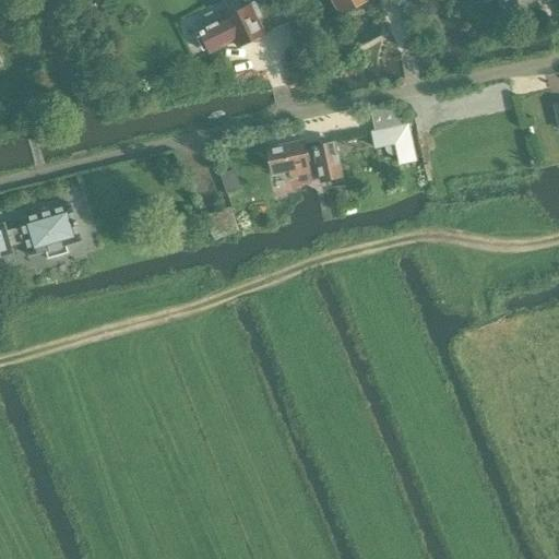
[(225,20),(199,33),(209,54),(235,40),(238,47),(264,35),(256,20),(260,18),(254,6),(263,1),(264,1),(264,0),(263,0),(244,0),(248,7),(224,19),(225,20)]
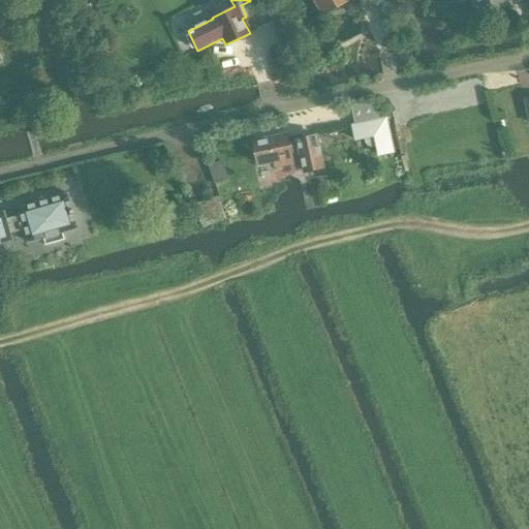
[(314,0),(322,14),(348,0),(314,0)]
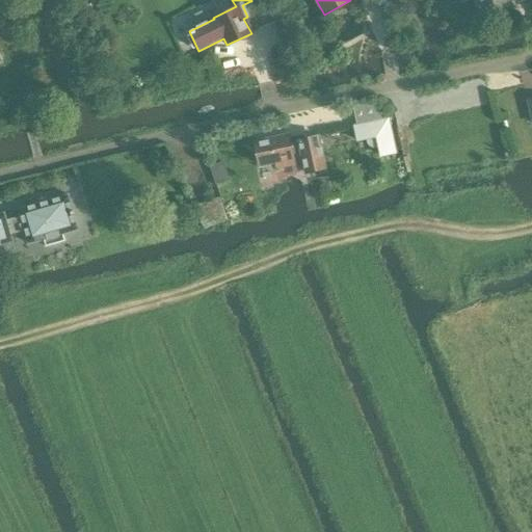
[(459,0),(461,4),(472,0),(473,0),(479,17),(511,6),(509,0),(459,0)]
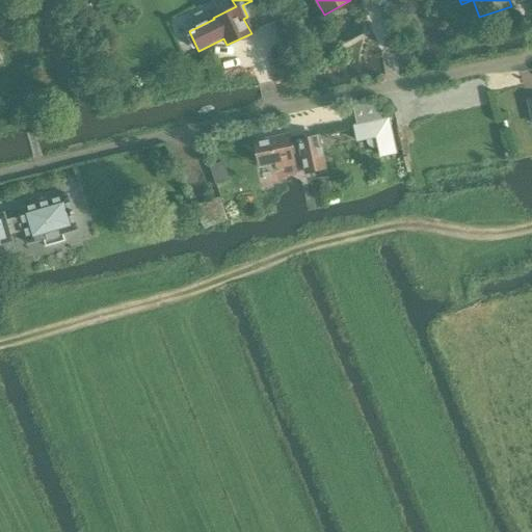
[(395,153),(388,120),(354,127),(357,141),(367,139),(368,142),(375,148),(379,147),(381,156),(395,153)]
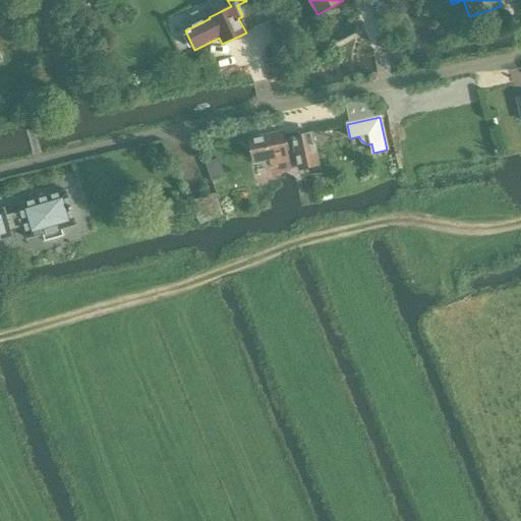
[(284,141),(283,132),(249,139),(253,163),(270,159),(272,165),(288,162),(288,160),(297,158),(299,170),(319,166),(311,133),(292,137),(293,139),(284,141)]
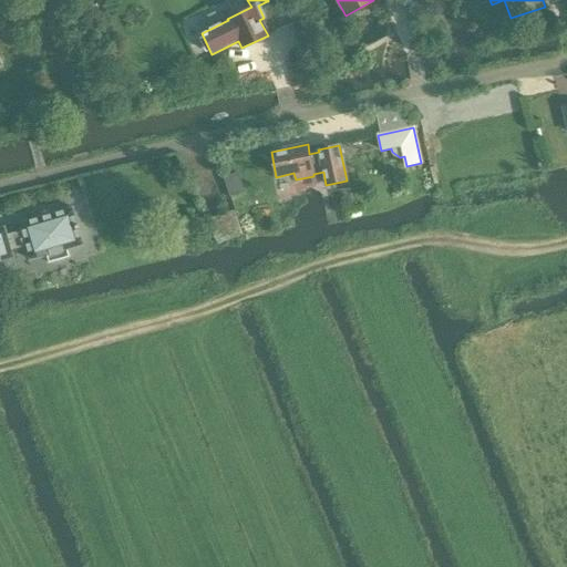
[(238,173),(223,177),(229,197),(245,193),(238,173)]
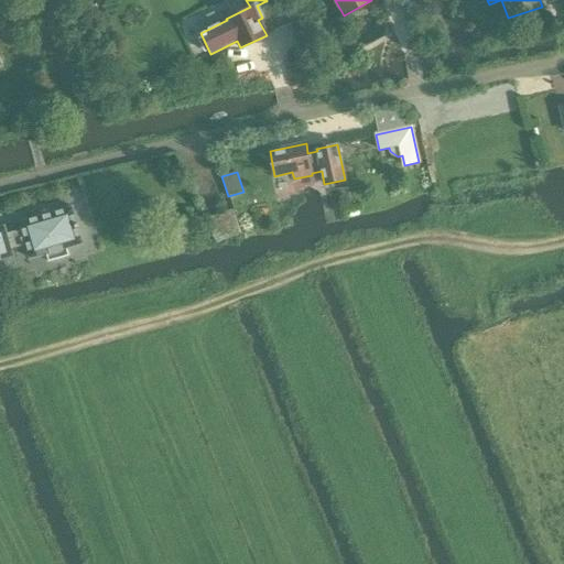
[(4,226),(0,227),(0,260),(13,257),(11,248),(25,243),(30,259),(46,255),(47,262),(68,256),(66,249),(83,245),(72,207),(19,221),(22,231),(7,235),(4,226)]
